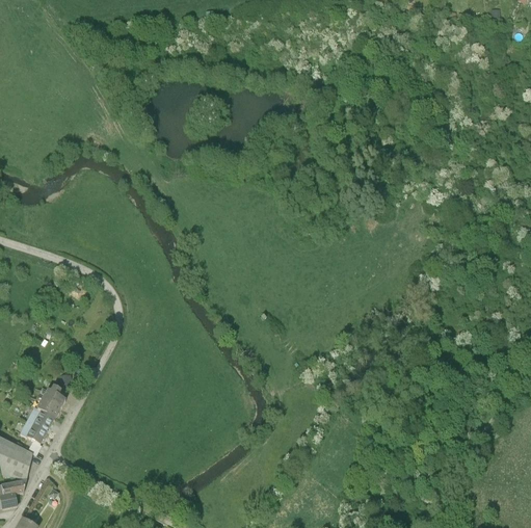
[(69,372),(58,372),(59,383),(70,381),(69,372)]
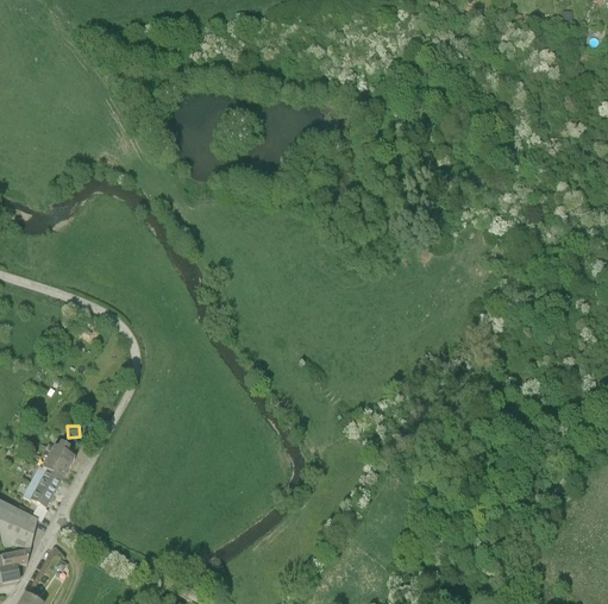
[(52,448),(71,459),(77,450),(69,445),(70,441),(63,438),(61,440),(58,438),(52,448)]
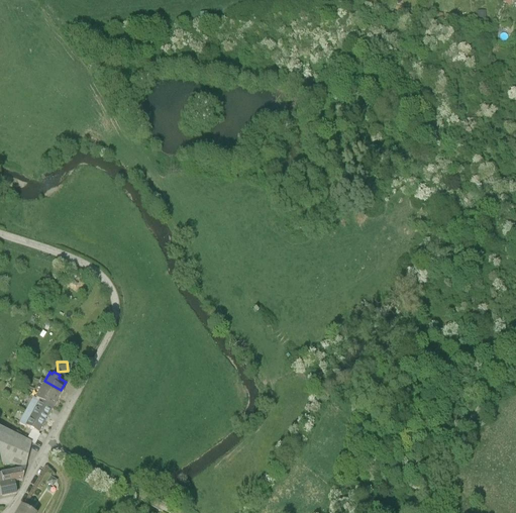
[(35,397),(53,406),(61,390),(44,381),(35,397)]
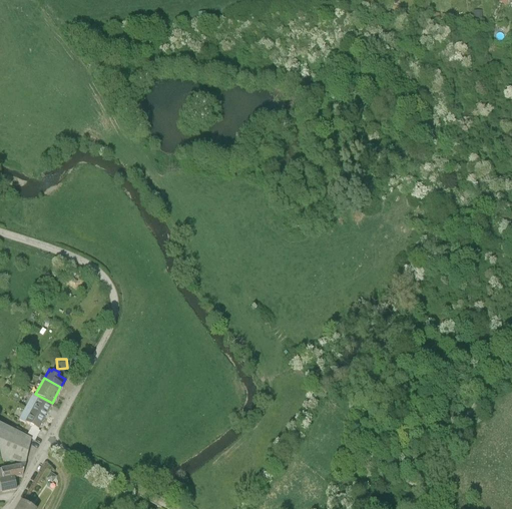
[(52,403),(35,394),(32,393),(25,408),(44,418),(52,403)]
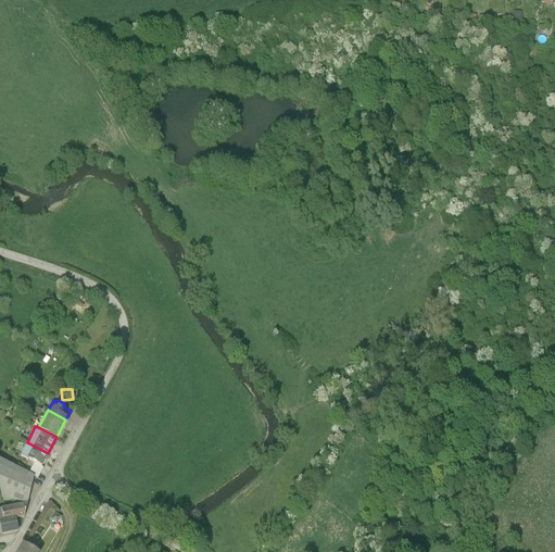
[(41,466),(48,453),(27,442),(22,452),(28,455),(26,458),(34,462),(41,466)]
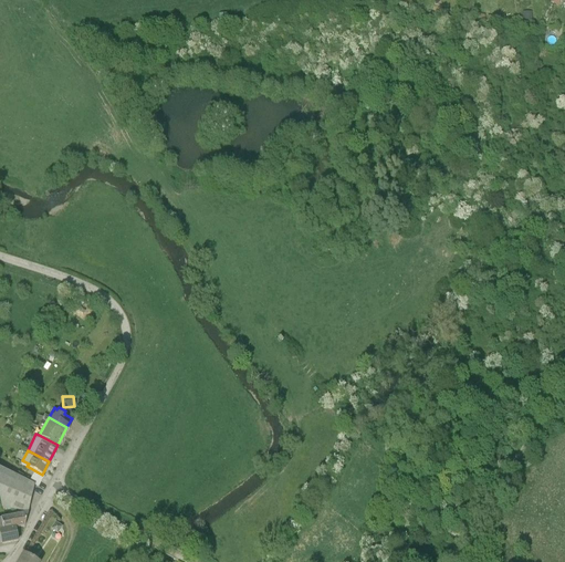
[(0,493),(2,505),(28,508),(34,482),(29,479),(23,476),(0,465),(0,493)]
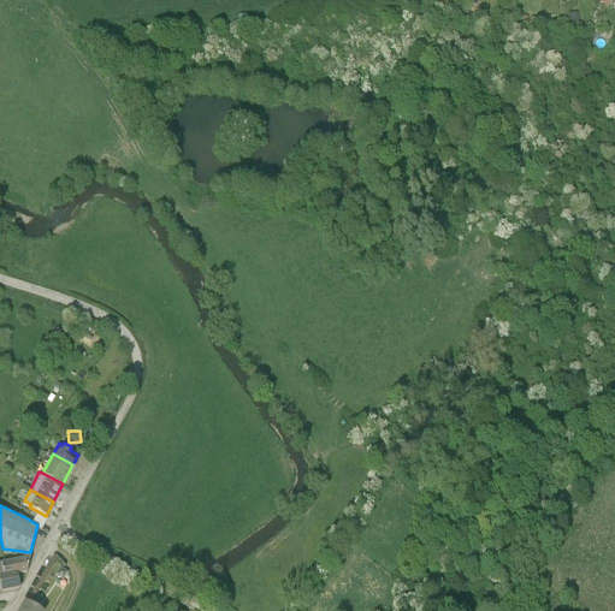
[(46,516),(37,511),(31,521),(42,528),(49,517),(46,516)]
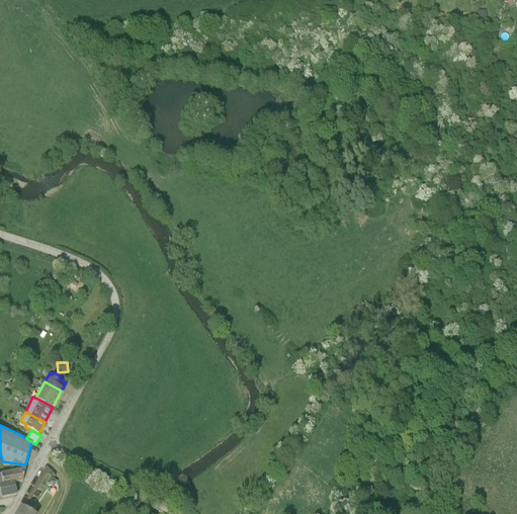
[(1,473),(2,482),(13,480),(14,480),(22,479),(24,466),(0,470),(1,473)]
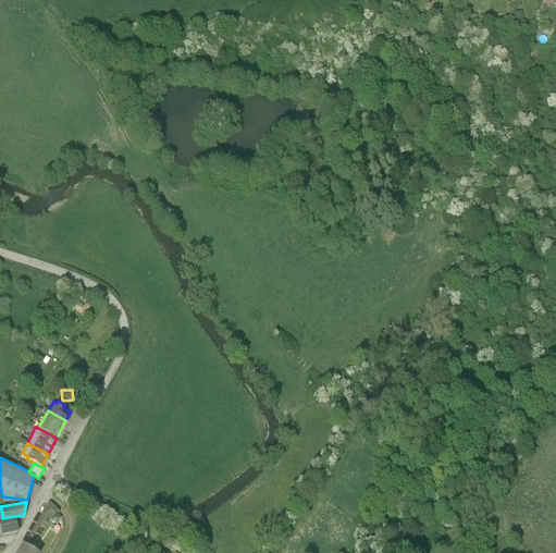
[(0,530),(1,530),(1,531),(17,528),(15,516),(14,516),(2,518),(0,518),(0,530)]
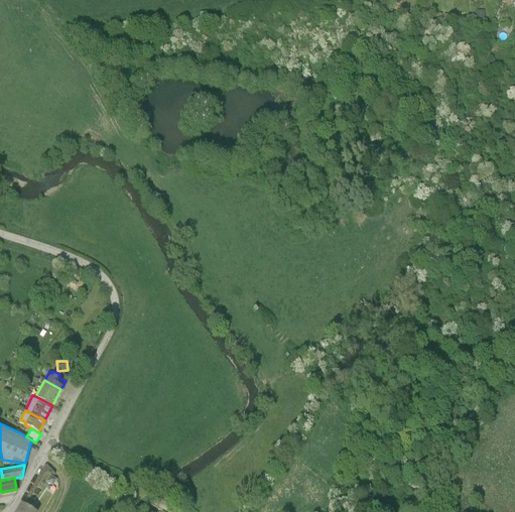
All buildings are outlined.
